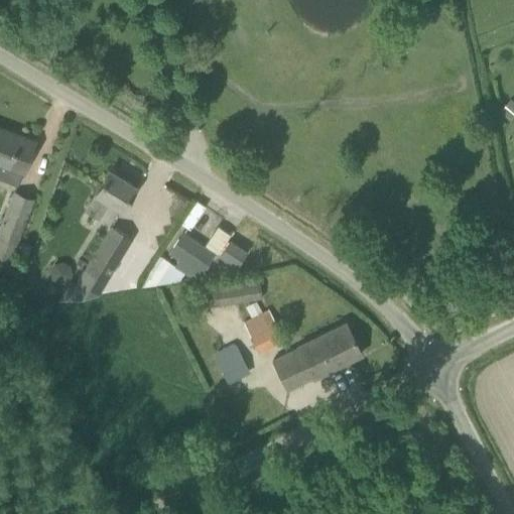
[(503,112),(513,121),(513,101),(503,112)]
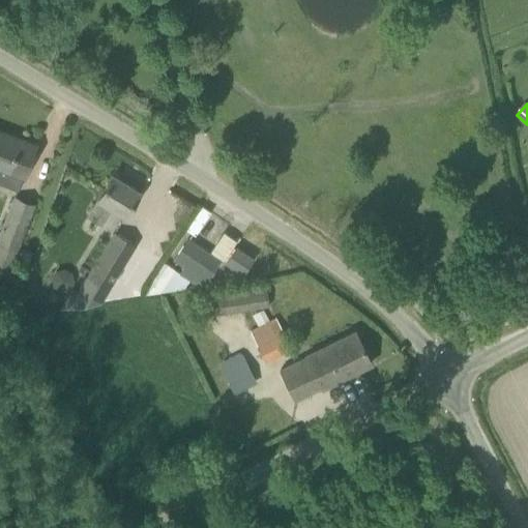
[(0,183),(19,191),(24,179),(25,179),(36,148),(0,134),(0,183)]
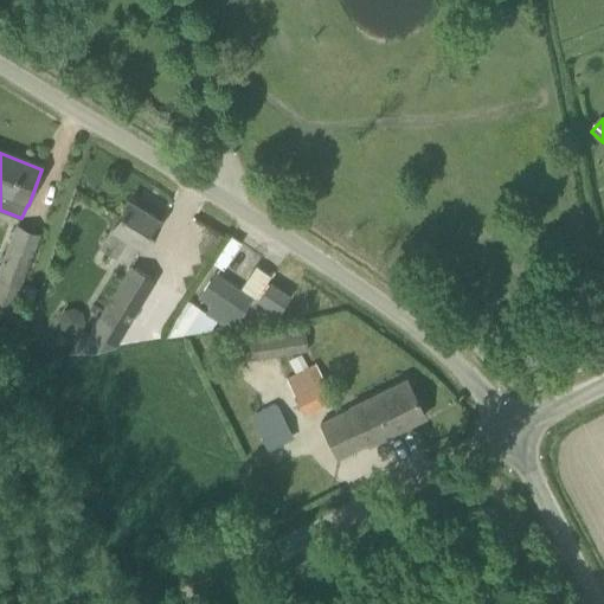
[(129,241),(145,250),(161,223),(129,203),(113,230),(114,231),(103,250),(117,258),(129,241)]
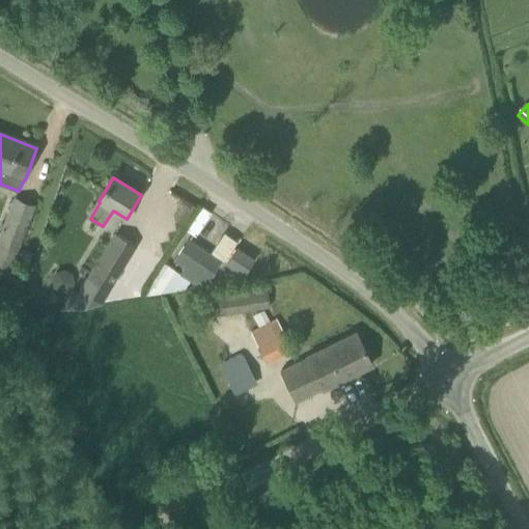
[(23,269),(14,266),(36,206),(16,198),(0,239),(0,278),(18,285),(23,269)]
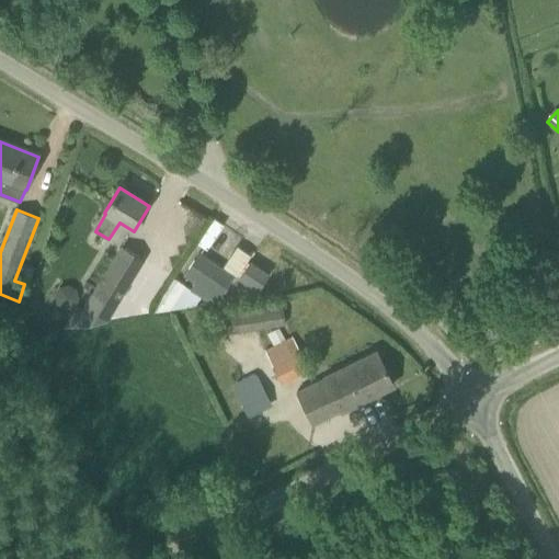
[(123,248),(92,295),(114,309),(117,305),(128,311),(137,297),(126,291),(145,262),(123,248)]
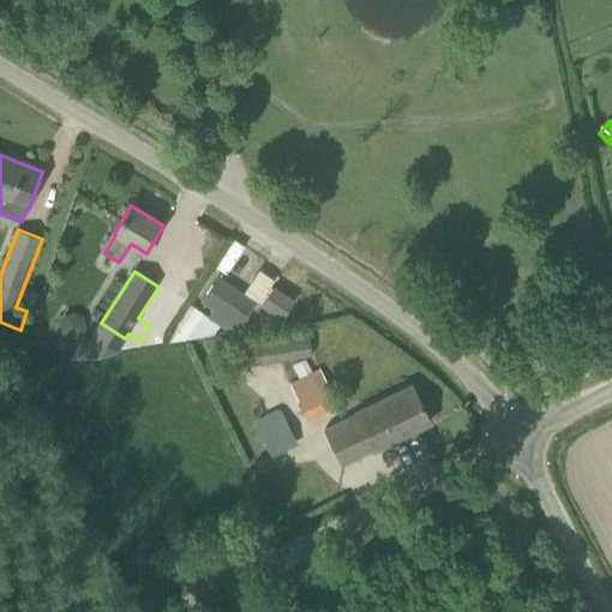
[(240,329),(257,304),(231,287),(215,311),(240,329)]
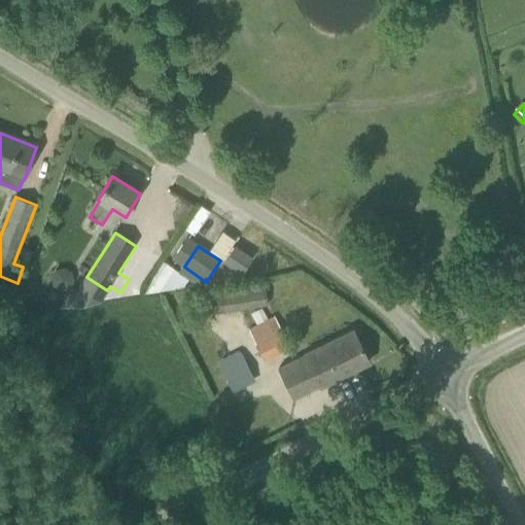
[(225,261),(243,273),(252,259),(235,248),(225,261)]
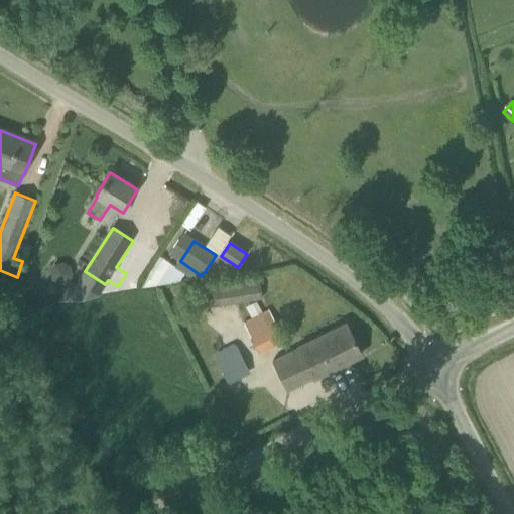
[(259,275),(196,285),(200,308),(262,298),(259,275)]
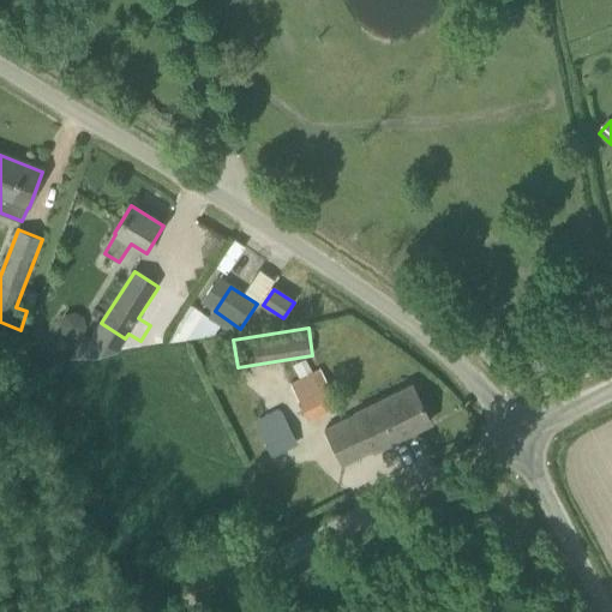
[(322,371),(292,387),(310,421),(340,407),(322,371)]
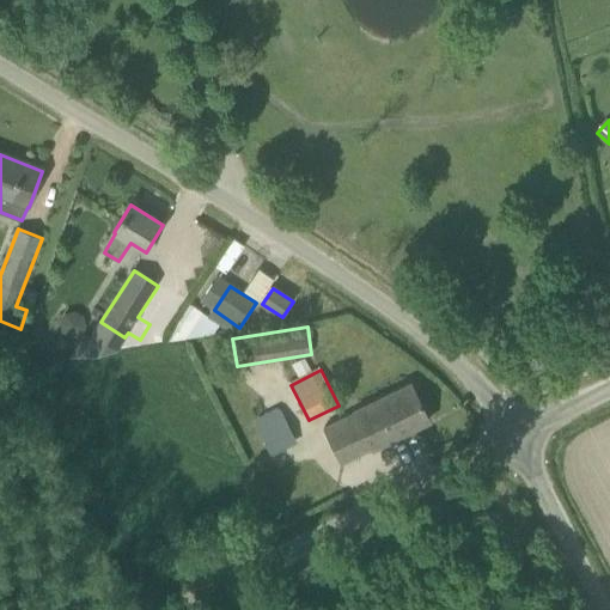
[(431,424),(410,384),(355,413),(357,414),(327,428),(343,464),(374,451),(431,424)]
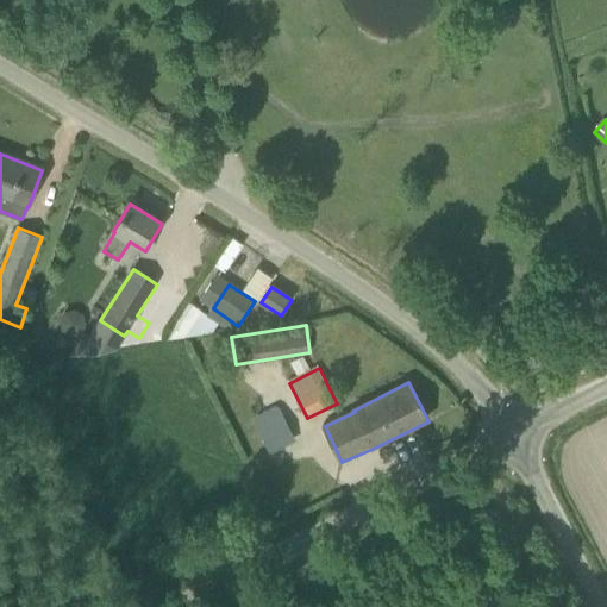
[(295,439),(280,411),(256,421),(271,451),(295,439)]
